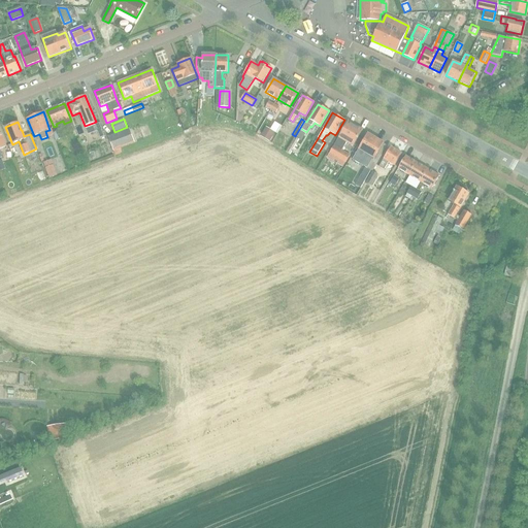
[(266,127),(261,135),(270,141),(275,132),(277,134),(282,126),(274,122),(270,129),(266,127)]
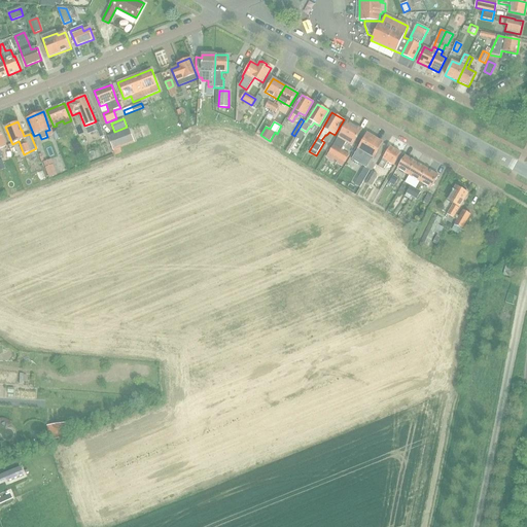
[(361,130),(347,121),(334,145),(341,150),(346,141),(353,145),(361,130)]
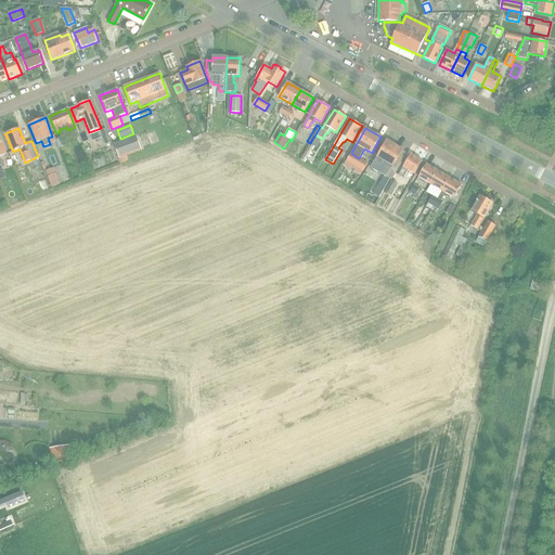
[(137,136),(114,144),(119,158),(127,156),(142,150),(137,136)]
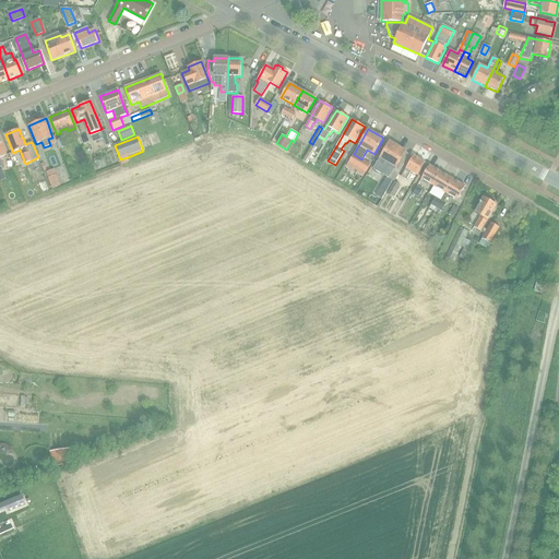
[(60,149),(66,146),(62,139),(57,141),(60,149)]
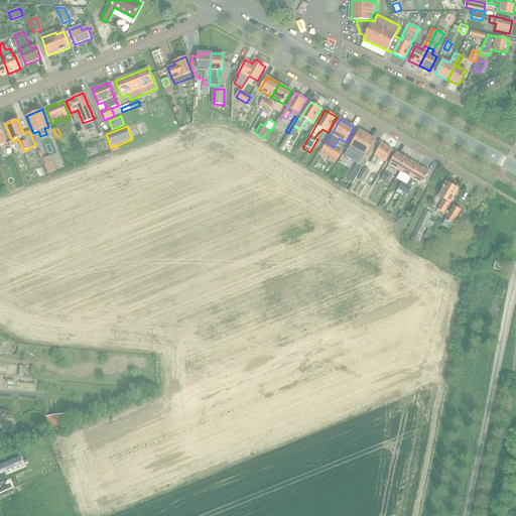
[(360,131),(345,155),(352,160),(364,167),(379,143),(375,140),(360,131)]
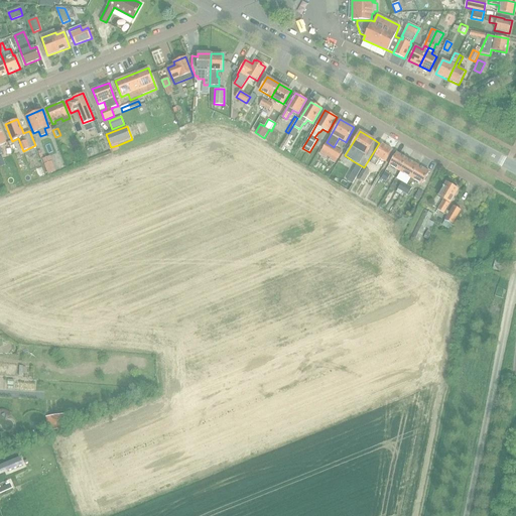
[(288,133),(279,149),(282,151),(291,135),(288,133)]
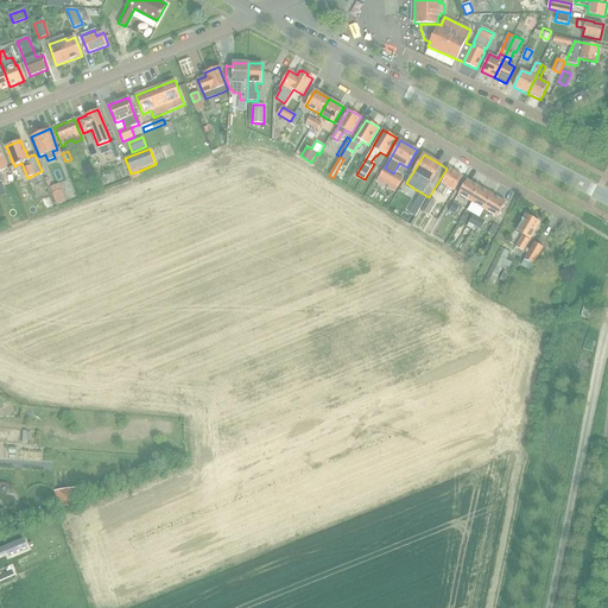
[(403,179),(393,173),(385,168),(379,177),(398,188),(403,179)]
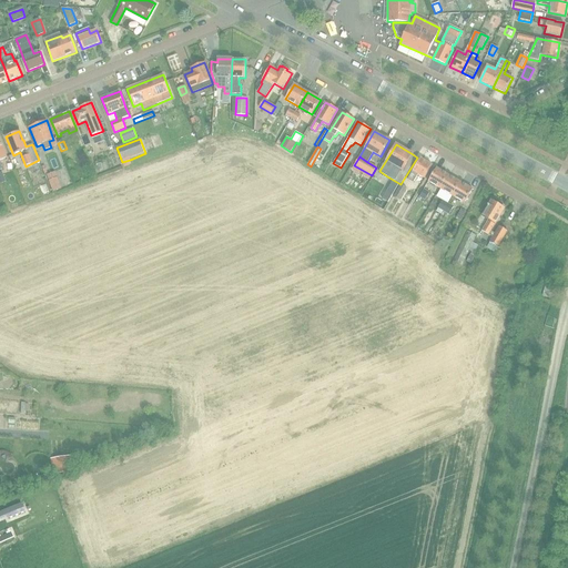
[(421,159),(408,179),(413,182),(418,174),(425,178),(433,165),(421,159)]
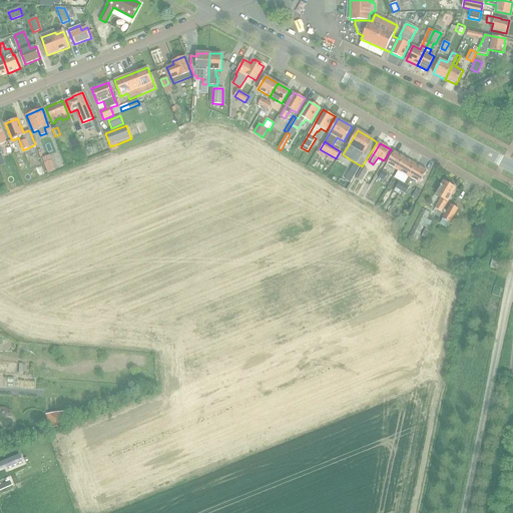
[(398,170),(405,158),(394,151),(387,164),(398,170)]
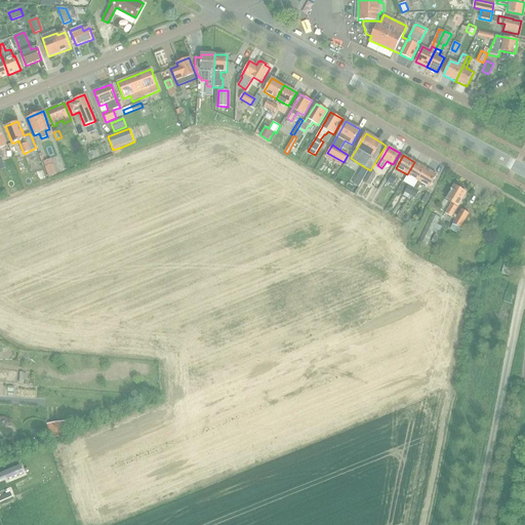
[(49,178),(56,175),(51,159),(43,162),(49,178)]
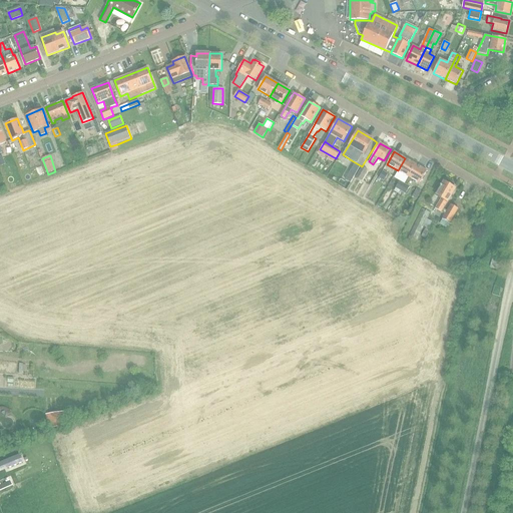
[(408,176),(416,164),(405,158),(398,170),(408,176)]
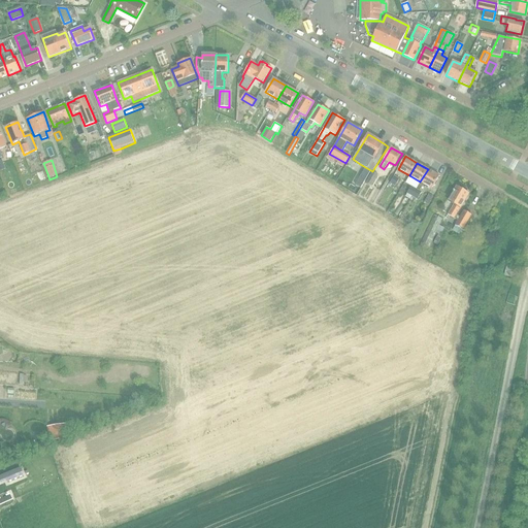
[(27,188),(32,186),(26,168),(21,169),(27,188)]
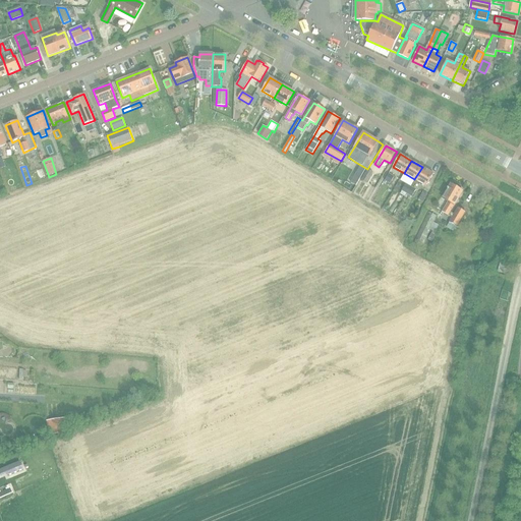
[(433,174),(422,167),(414,179),(426,186),(433,174)]
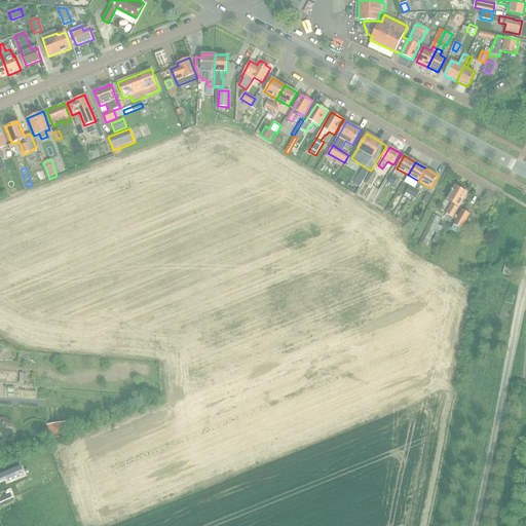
[(376,174),(371,171),(365,181),(370,184),(376,174)]
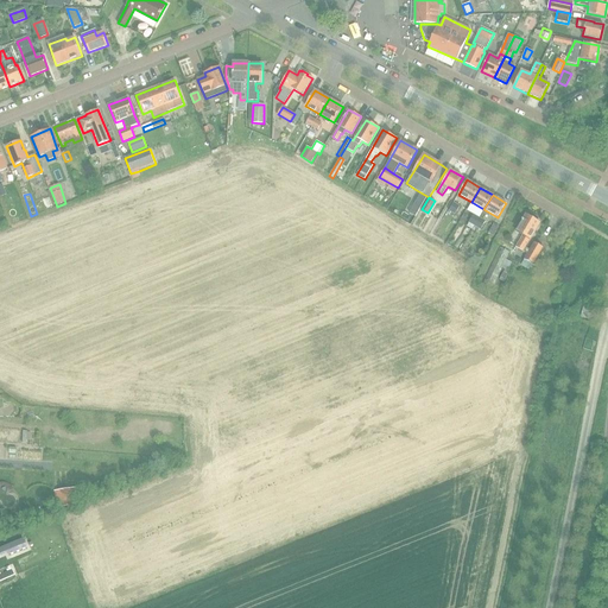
[(454,202),(449,210),(455,214),(460,207),(454,202)]
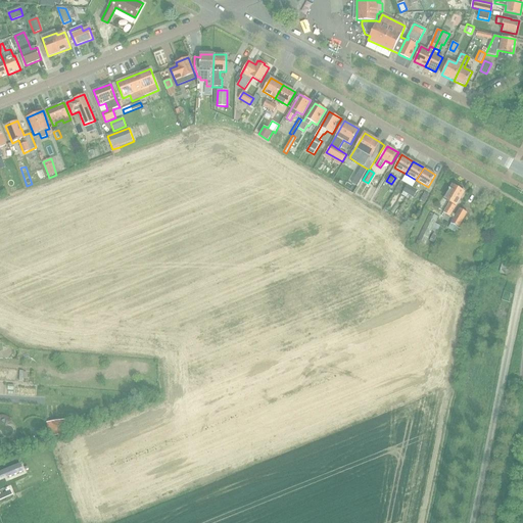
[(408,194),(412,187),(407,184),(402,191),(408,194)]
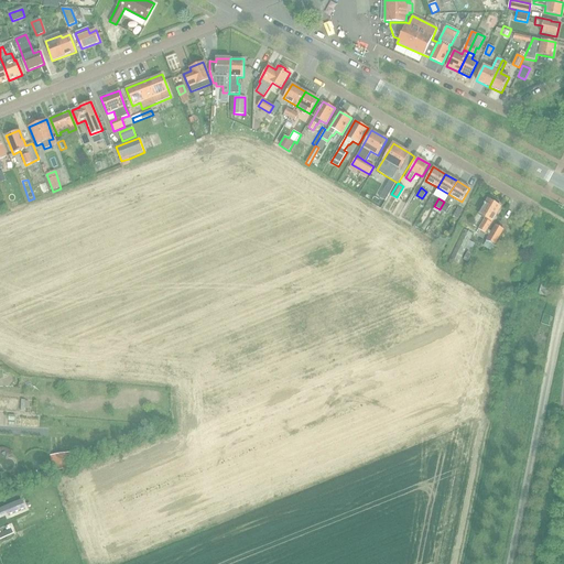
[(485,218),(478,228),(489,235),(487,239),(495,243),(503,229),(496,225),(491,230),(488,228),(501,206),(488,199),(479,215),(485,218)]
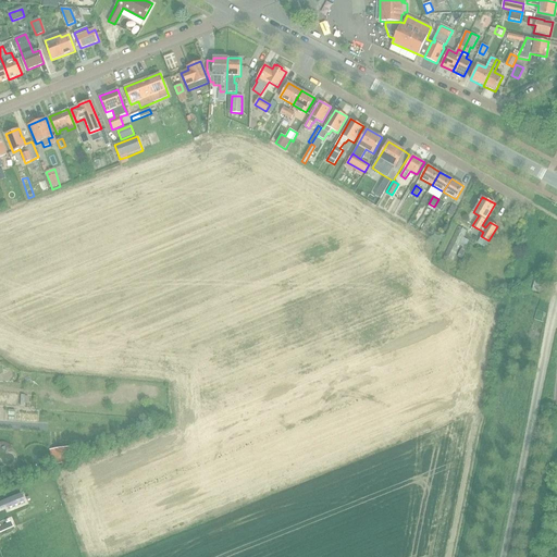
[(444,202),(438,199),(434,207),(441,210),(444,202)]
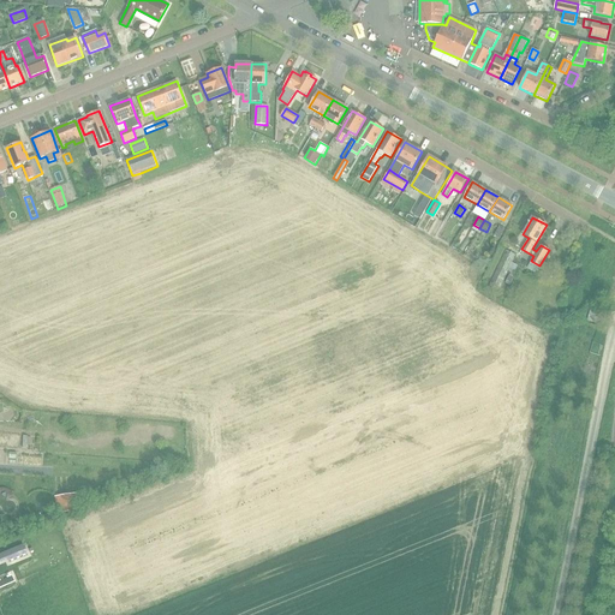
[(505,230),(500,226),(494,236),(500,239),(505,230)]
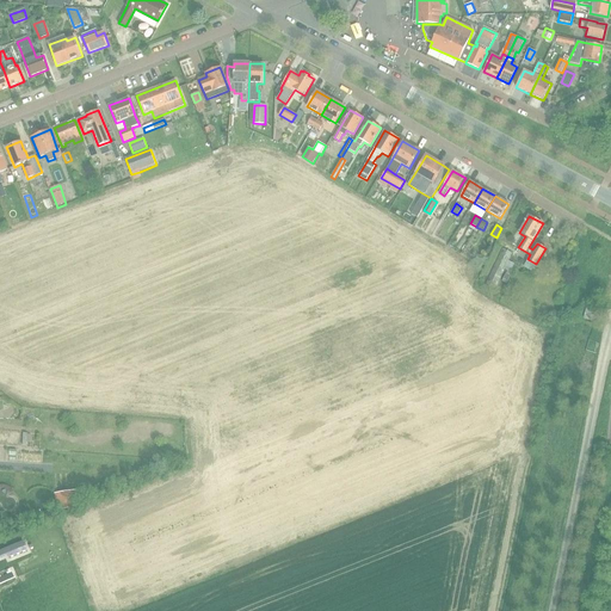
[(501,248),(485,283),(495,289),(512,253),(501,248)]
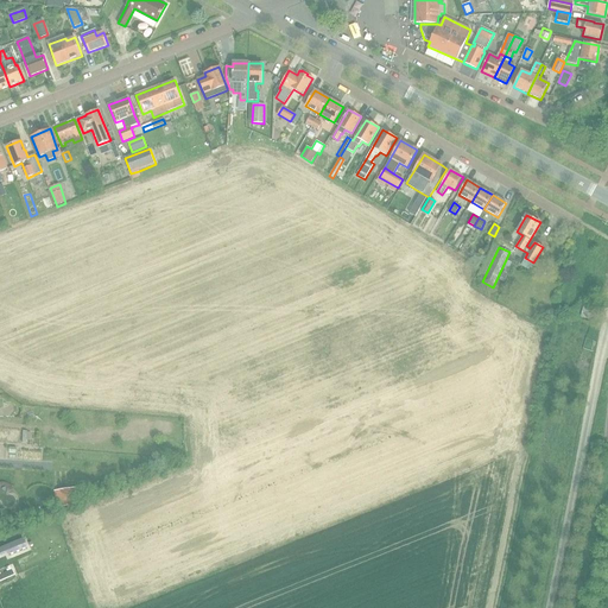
[(55,499),(69,496),(65,482),(51,485),(55,499)]
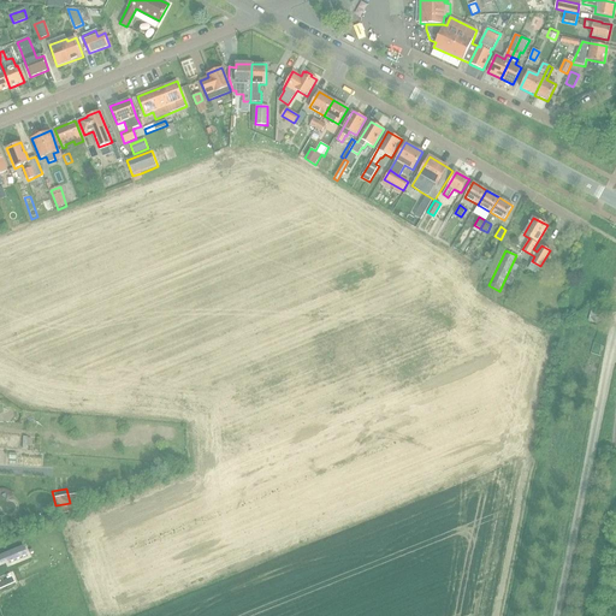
[(22,545),(0,554),(0,561),(25,552),(22,545)]
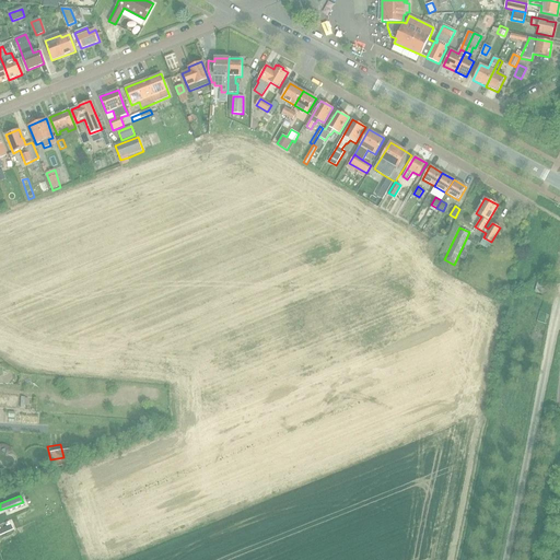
[(10,524),(0,528),(0,535),(12,529),(10,524)]
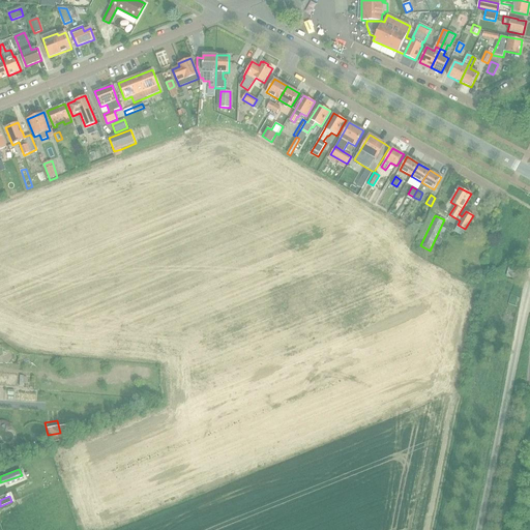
[(19,504),(0,509),(0,518),(21,512),(19,504)]
